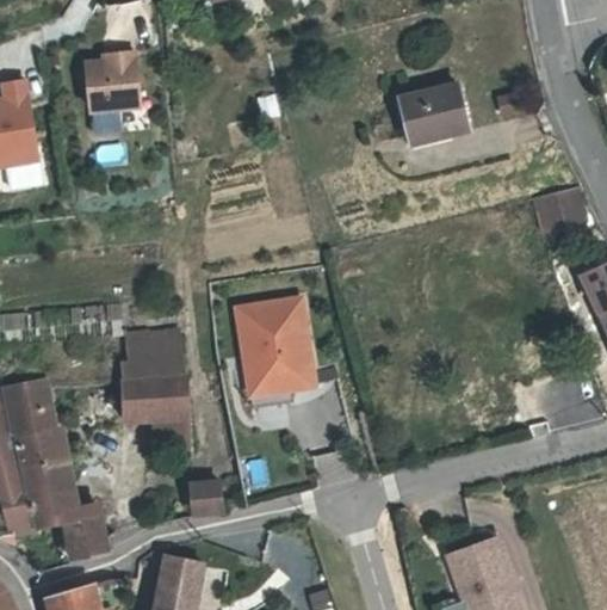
[(84,62),(88,111),(116,109),(138,106),(132,51),(112,54),(112,60),(103,61),(84,62)]
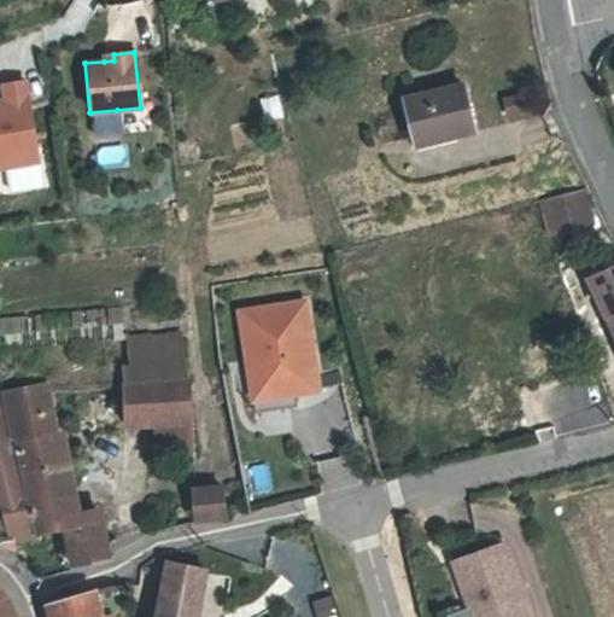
[(0,167),(36,161),(22,81),(0,85),(3,99),(4,105),(0,106),(0,167)]
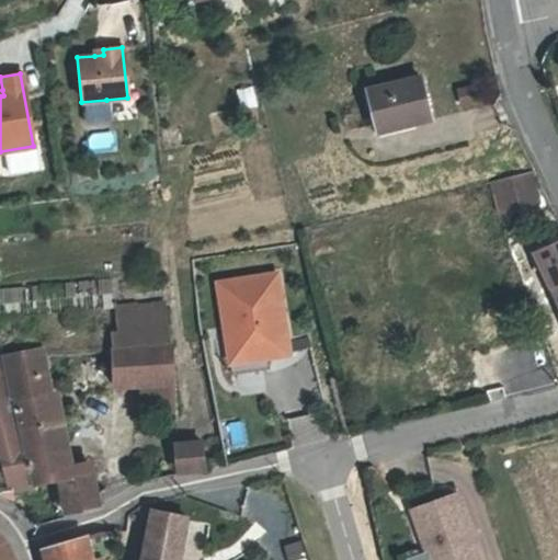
[(425,120),(416,78),(367,90),(378,130),(425,120)]
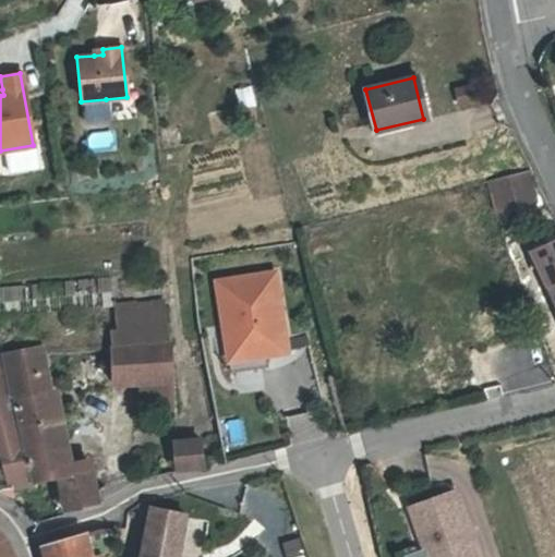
[(473,100),(469,84),(453,88),(457,105),(473,100)]
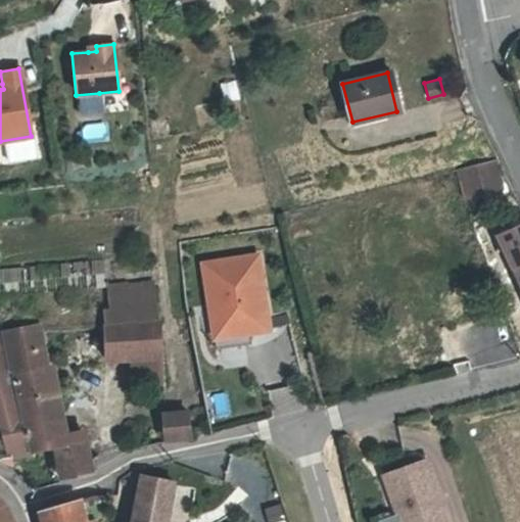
[(99,93),(76,95),(78,114),(101,112),(99,93)]
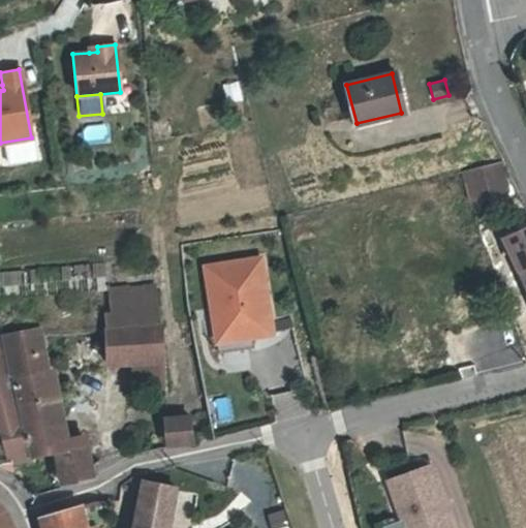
[(31,137),(0,143),(3,159),(9,165),(30,161),(33,154),(31,137)]
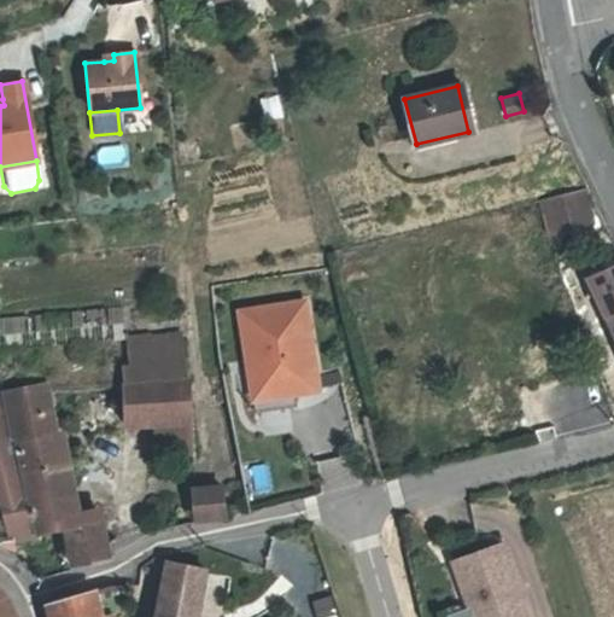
[(579,187),(539,197),(548,232),(589,222),(579,187)]
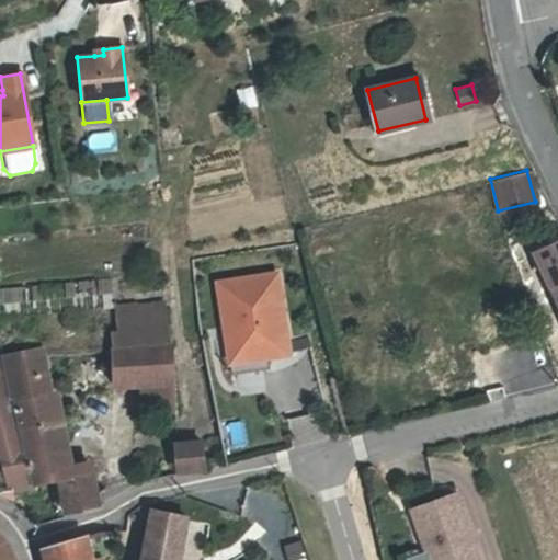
[(557,307),(557,240),(532,252),(557,307)]
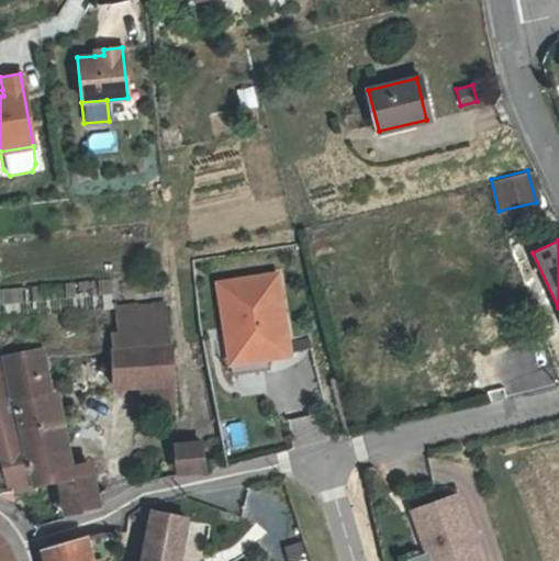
[(212,282),(227,362),(256,357),(286,351),(271,271),(212,282)]
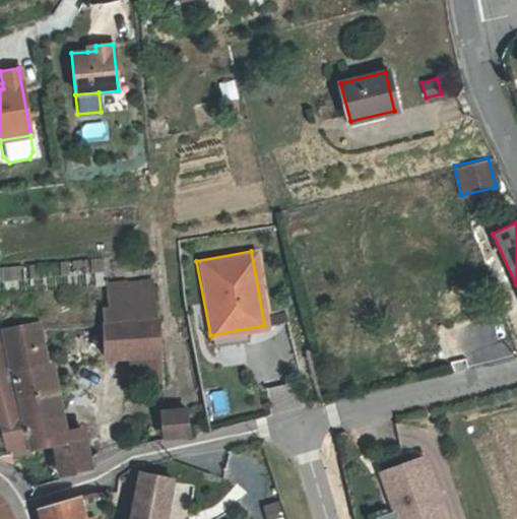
[(0,296),(103,285),(101,258),(0,267),(0,296)]
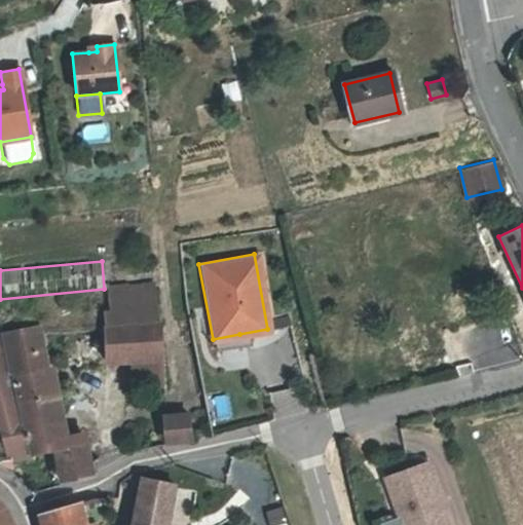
[(104,313),(105,327),(156,323),(151,282),(105,289),(107,312),(104,313)]
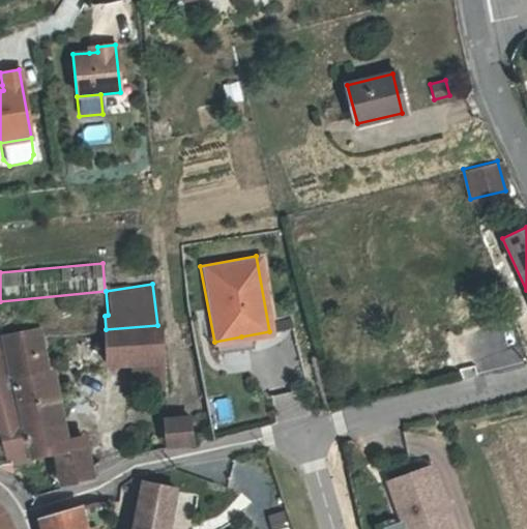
[(104,365),(129,363),(160,362),(163,362),(157,325),(106,329),(104,329),(104,365)]
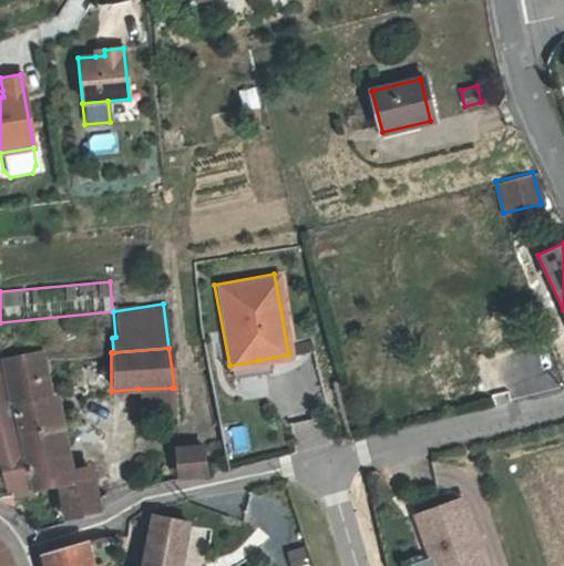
[(65,477),(65,476),(41,356),(0,358),(0,361),(1,364),(12,403),(13,403),(17,417),(21,433),(36,490),(59,481),(58,480),(65,477)]
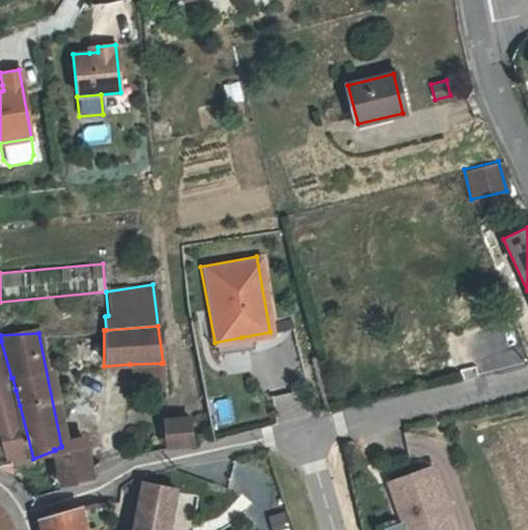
[(244,349),(242,337),(215,342),(217,354),(244,349)]
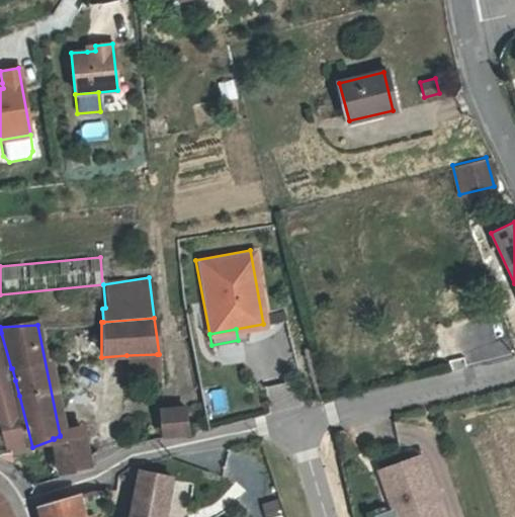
[(8,453),(31,450),(31,447),(32,447),(19,396),(15,380),(12,368),(11,368),(1,333),(0,330),(0,422),(8,453)]
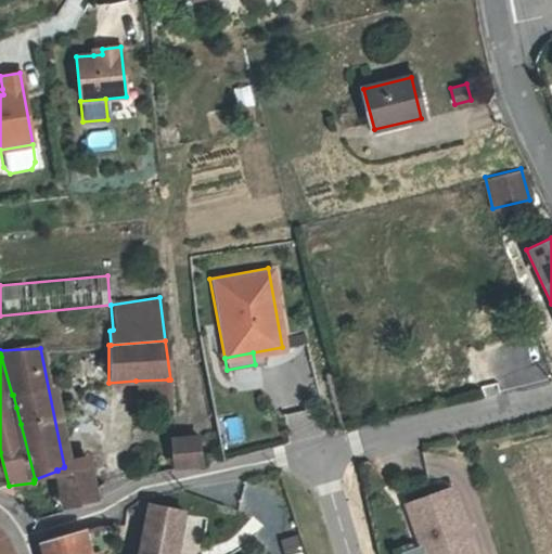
[(168,379),(136,381),(138,411),(171,409),(168,379)]
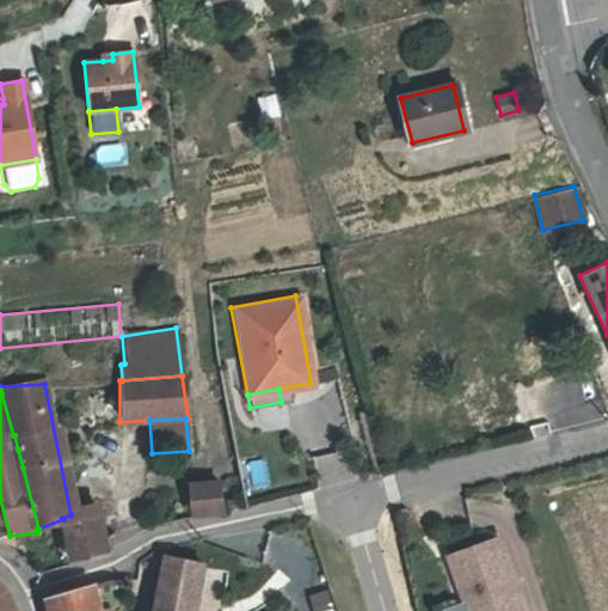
[(194,513),(196,513),(217,512),(216,481),(212,482),(190,483),(194,513)]
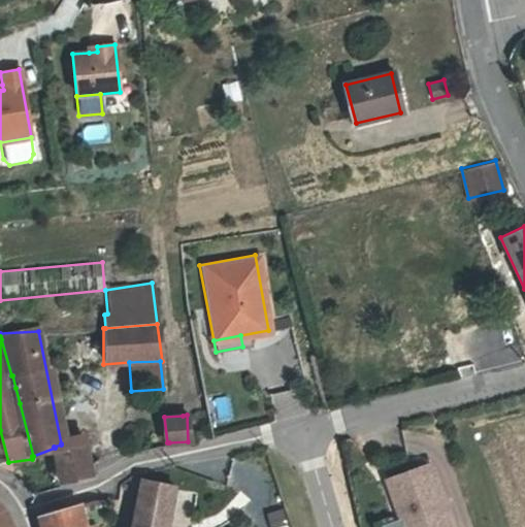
[(55,448),(62,486),(92,475),(90,466),(81,436),(61,443),(61,445),(54,447),(55,448)]
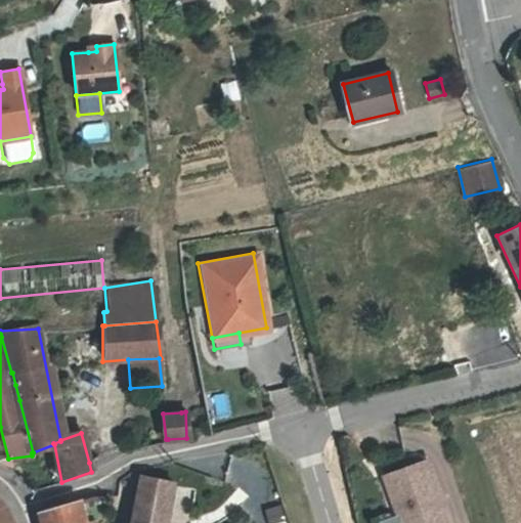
[(382,475),(398,522),(448,522),(426,460),(382,475)]
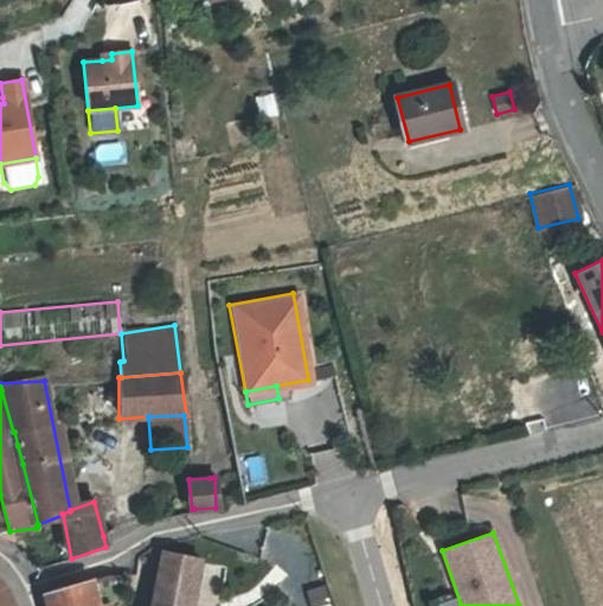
[(151,605),(190,605),(199,560),(161,552),(151,605)]
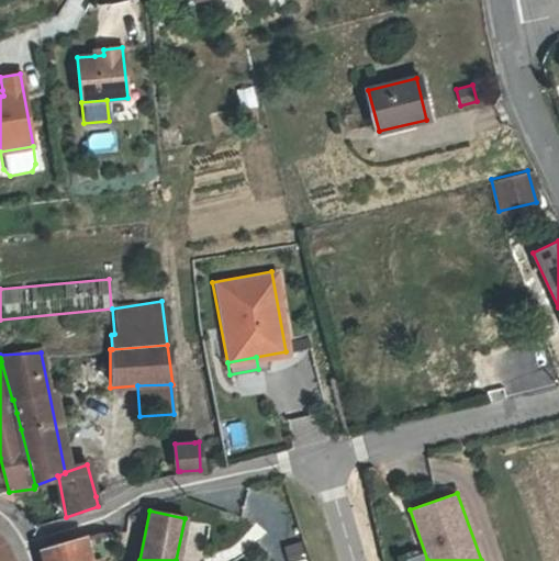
[(43,560),(100,560),(100,559),(91,560),(90,560),(84,537),(41,549),(43,560)]
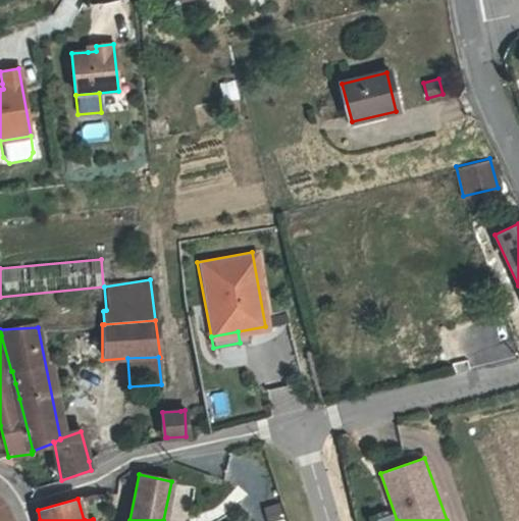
[(0,520),(11,520),(3,505),(0,500),(0,520)]
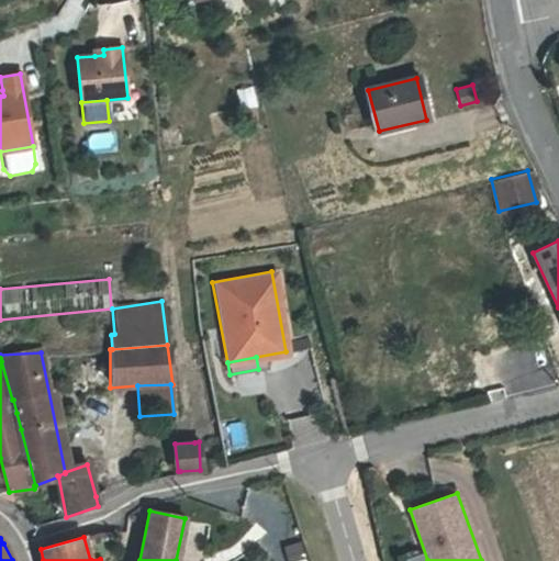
[(281,560),(301,560),(298,540),(279,543),(281,560)]
